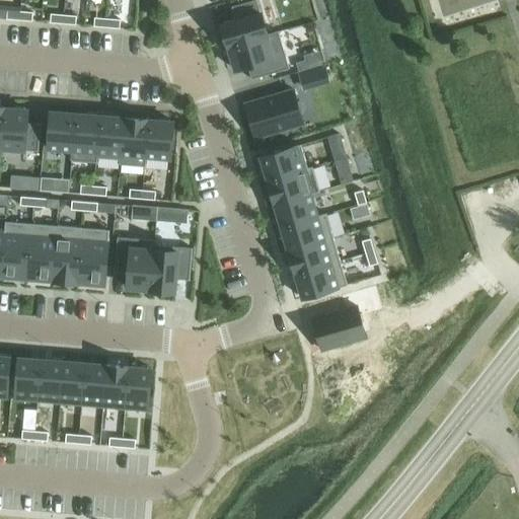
[(235,20),(222,24),(228,48),(267,36),(267,35),(256,0),(232,7),(235,20)]
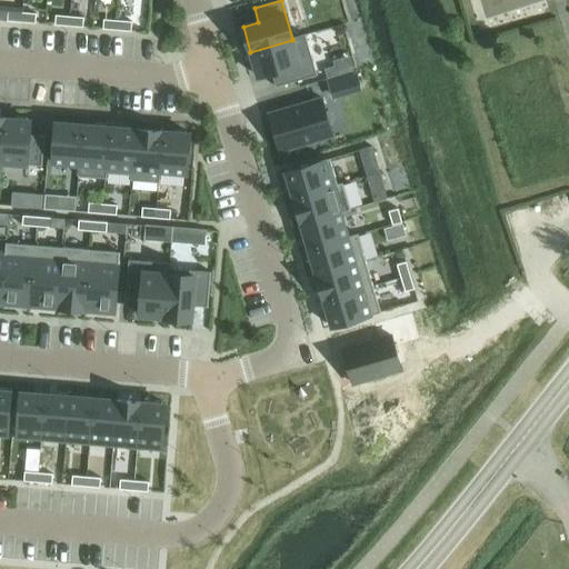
[(0,11),(0,20),(7,21),(21,22),(21,13),(8,12),(0,11)]
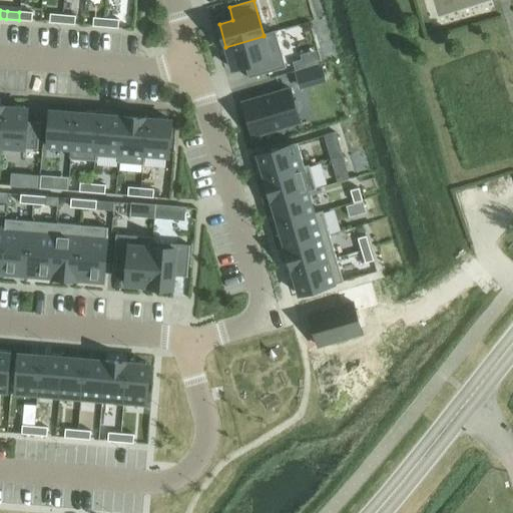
[(19,12),(19,20),(31,21),(32,13),(19,12)]
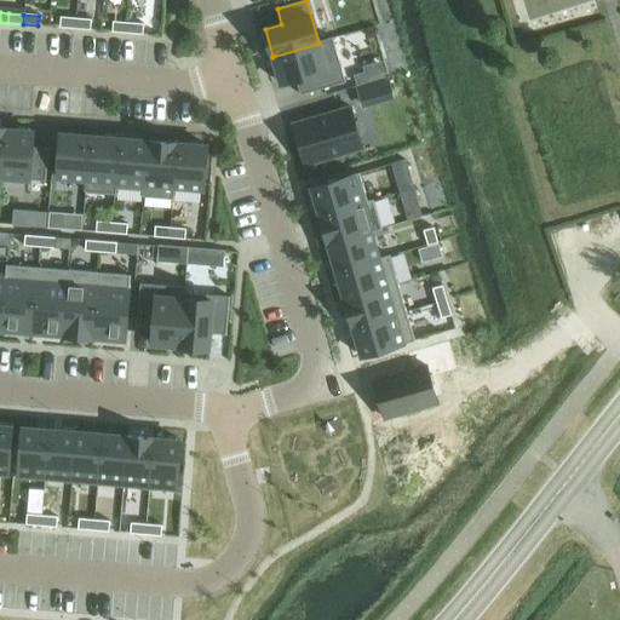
[(61,17),(59,28),(75,29),(76,18),(61,17)]
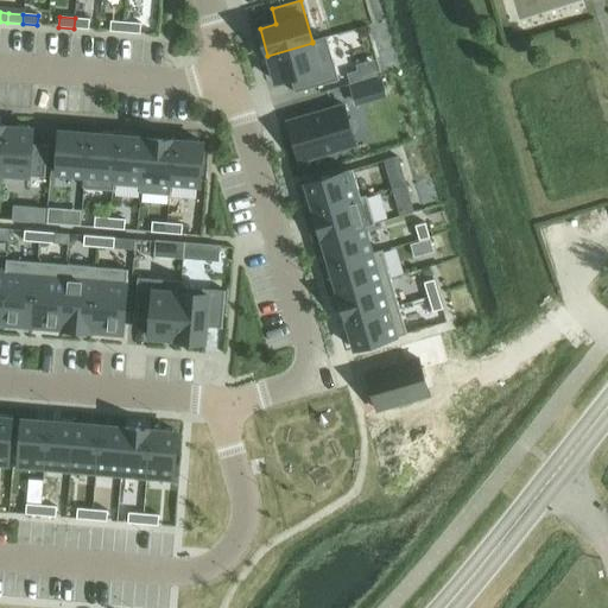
[(75,18),(74,29),(88,30),(89,19),(75,18)]
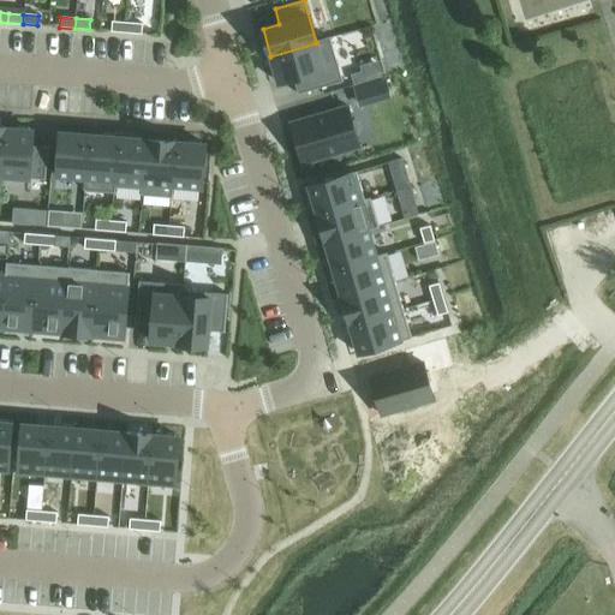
[(112,22),(111,31),(127,33),(127,23),(112,22)]
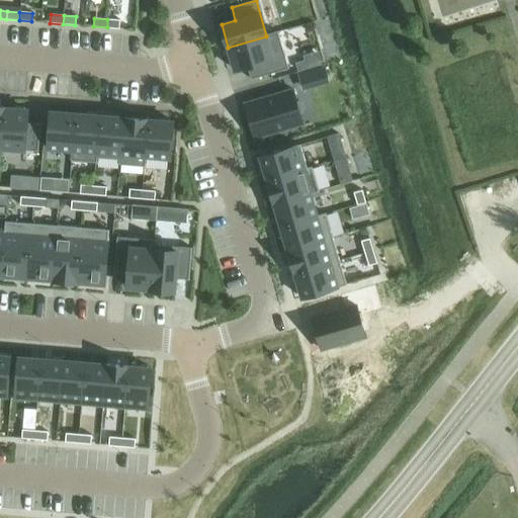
[(107,19),(107,27),(118,28),(119,20),(107,19)]
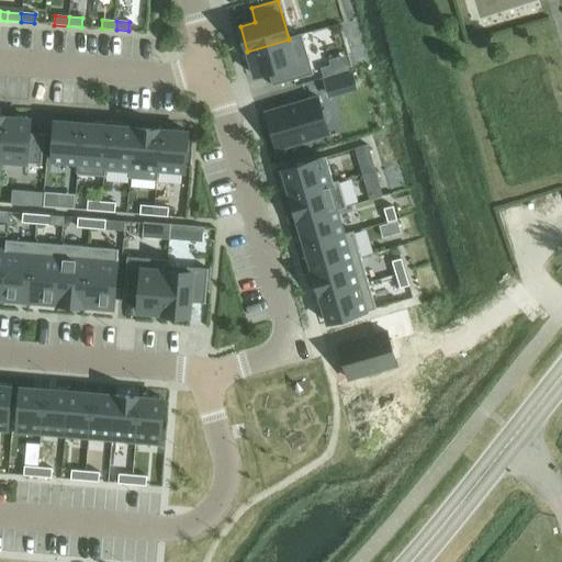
[(289,40),(247,52),(255,77),(268,72),(272,87),(313,75),(302,35),(301,34),(289,38),(289,40)]
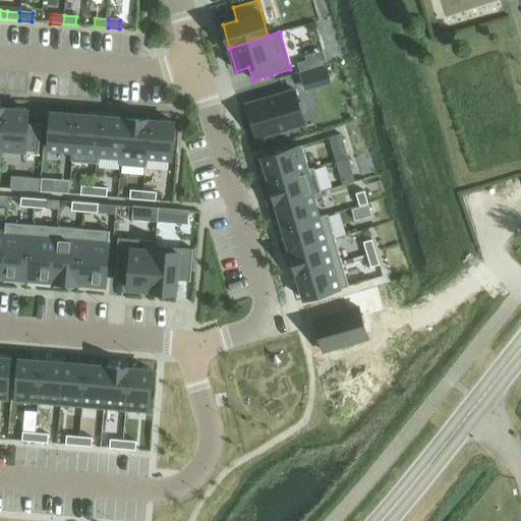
[(306,61),(296,63),(299,71),(324,64),(321,51),(305,55),(306,61)]
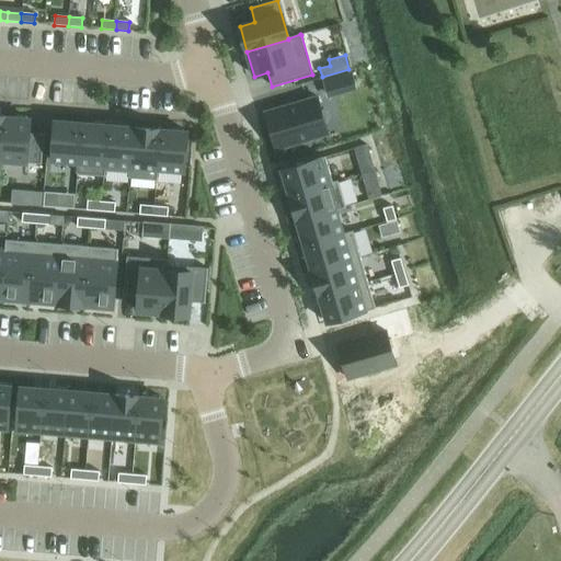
[(333,76),(321,79),(325,92),(338,89),(333,76)]
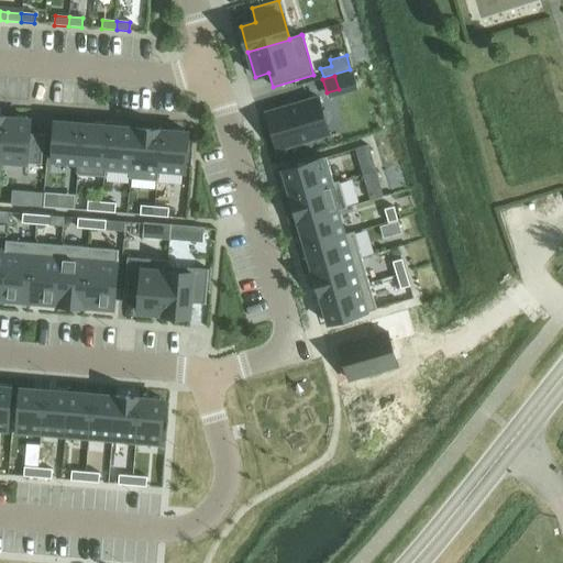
[(319,98),(266,113),(277,151),(329,134),(319,98)]
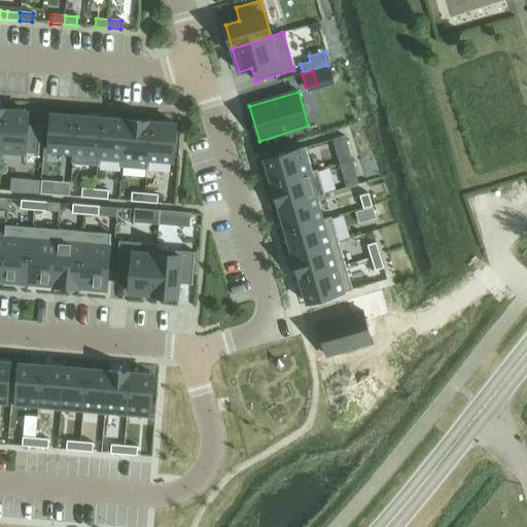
[(4,110),(1,150),(39,154),(41,127),(28,126),(29,112),(25,112),(25,110),(15,109),(15,111),(4,110)]
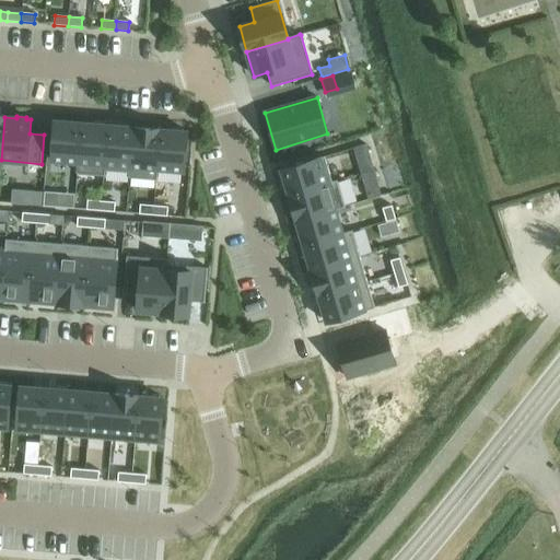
[(55,121),(51,161),(78,163),(81,124),(55,121)]
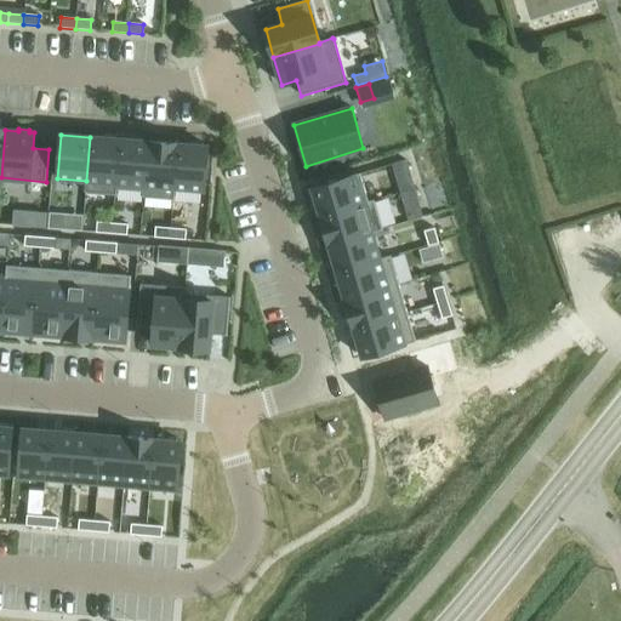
[(86,181),(85,193),(117,195),(117,189),(117,183),(115,183),(119,140),(115,140),(115,137),(104,136),(103,138),(90,137),(86,181)]
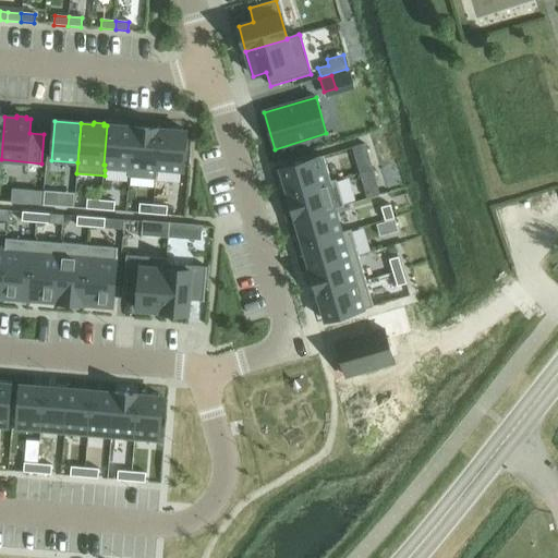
[(107,125),(104,165),(105,165),(105,170),(129,172),(129,167),(131,167),(134,128),(107,125)]
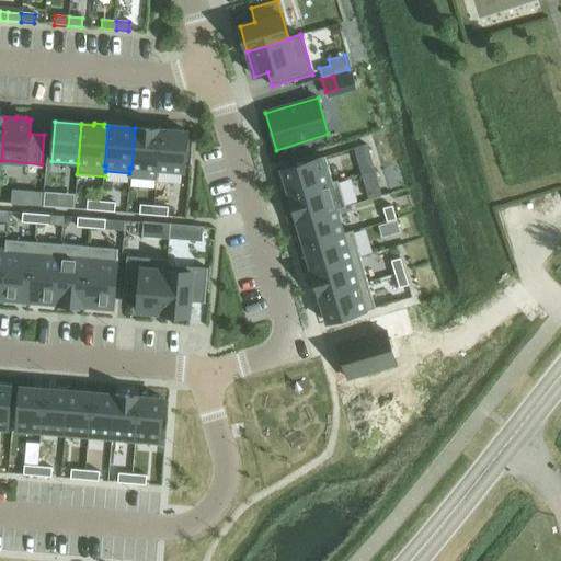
[(129,173),(129,179),(157,181),(158,170),(161,130),(135,128),(132,168),(129,168),(129,173)]
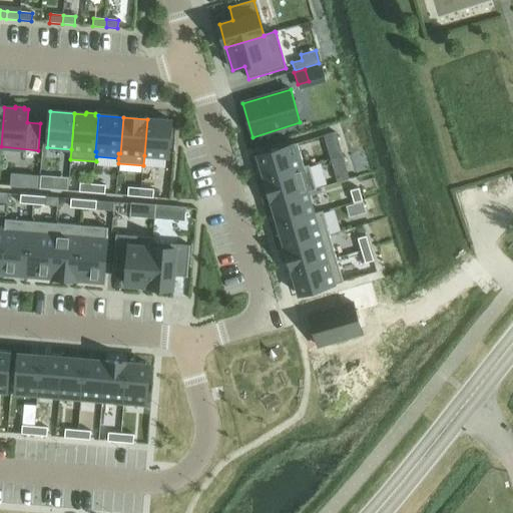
[(147,119),(144,155),(168,157),(171,121),(167,121),(167,119),(157,118),(157,120),(147,119)]
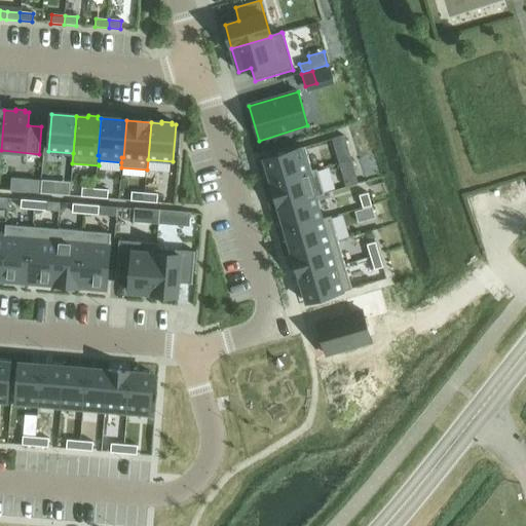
[(343,136),(331,140),(334,148),(346,144),(343,136)]
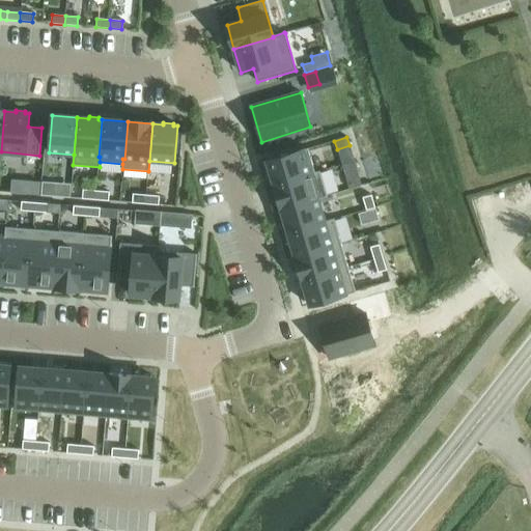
[(308,148),(267,161),(274,184),(314,171),(308,148)]
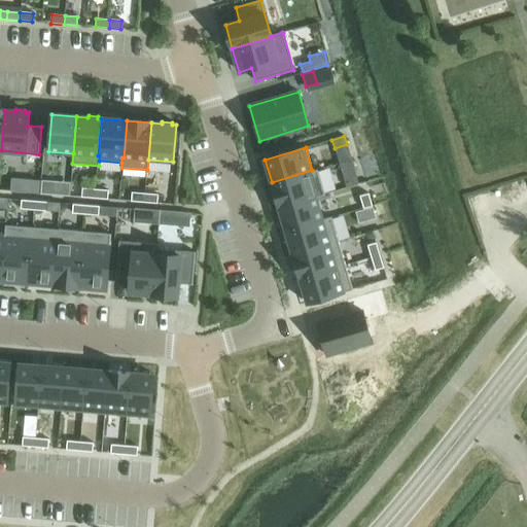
[(352,160),(339,164),(342,174),(354,170),(352,160)]
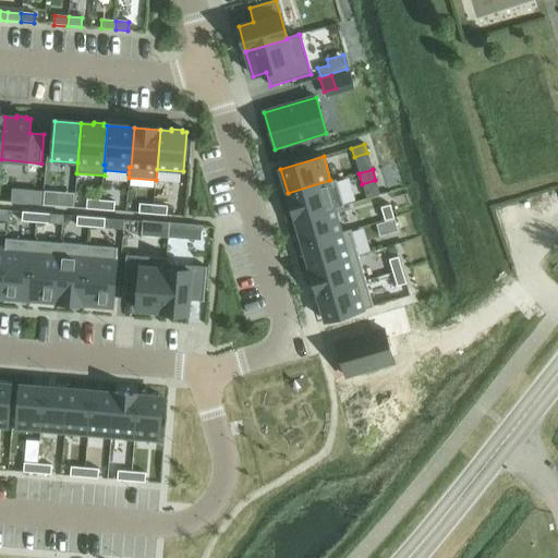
[(330,180),(288,193),(295,220),(334,209),(334,210),(343,207),(336,180),(330,181),(330,180)]
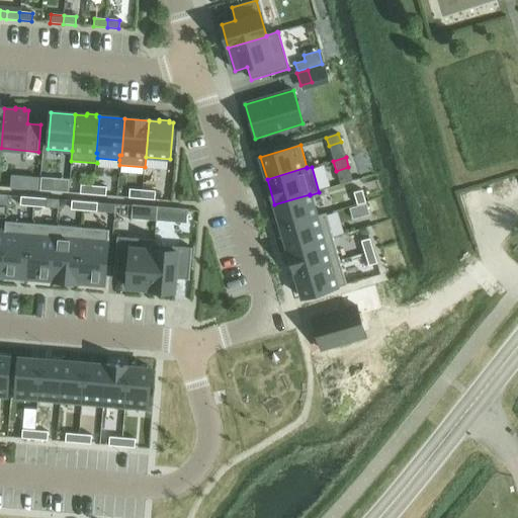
[(27,177),(26,189),(40,190),(40,183),(41,179),(41,178),(27,177)]
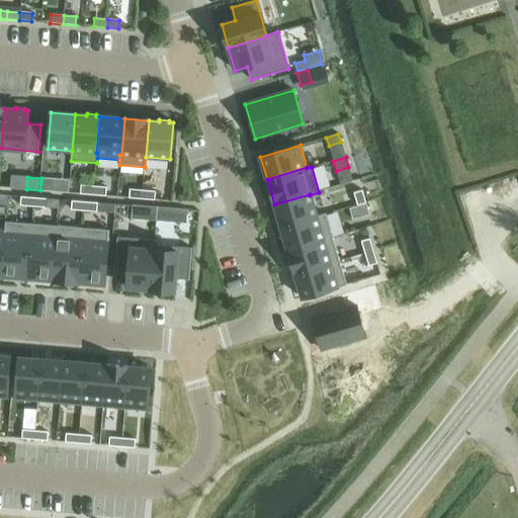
[(40,183),(40,190),(52,191),(53,180),(41,179),(40,183)]
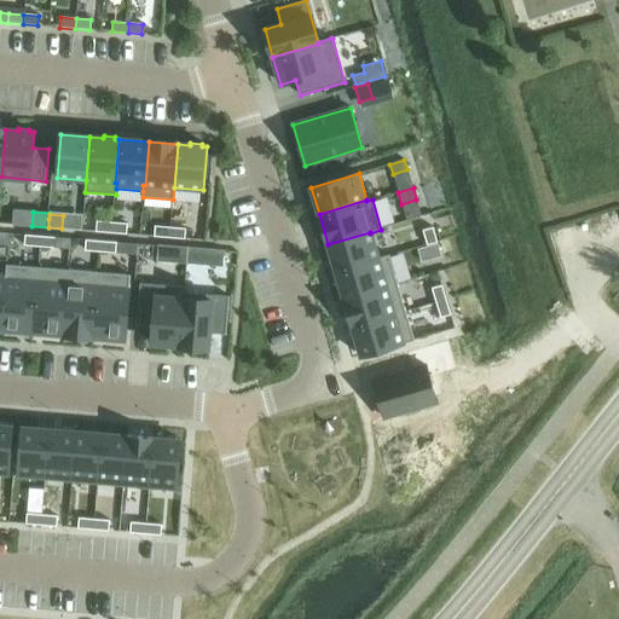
[(96,220),(96,232),(111,233),(113,221),(96,220)]
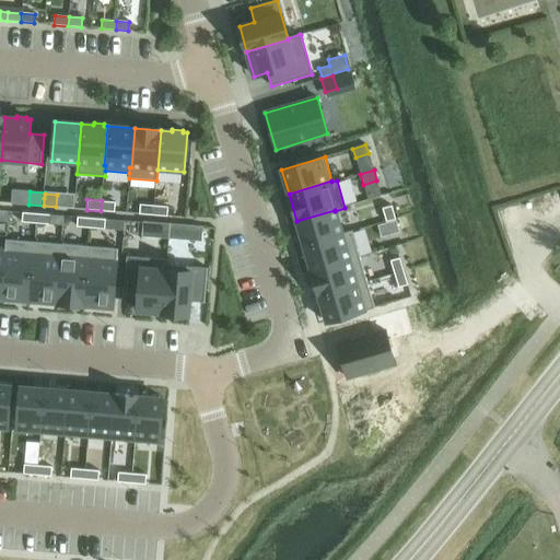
[(102,200),(101,211),(115,212),(116,201),(102,200)]
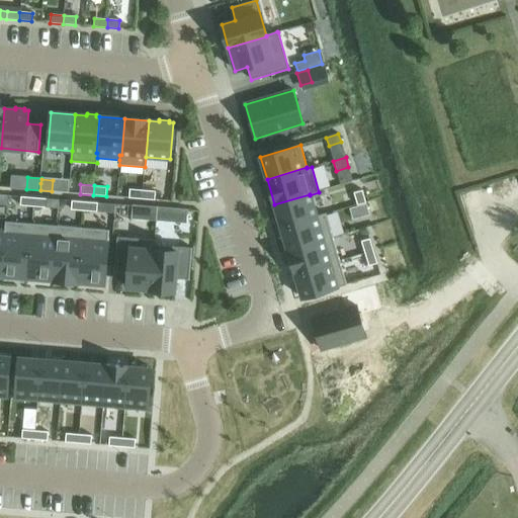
[(130,189),(128,198),(142,199),(143,190),(130,189)]
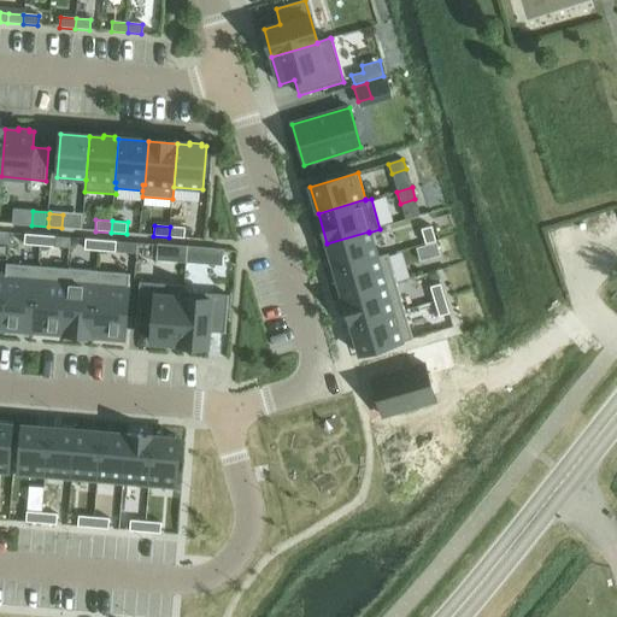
[(170,227),(169,238),(183,239),(184,228),(170,227)]
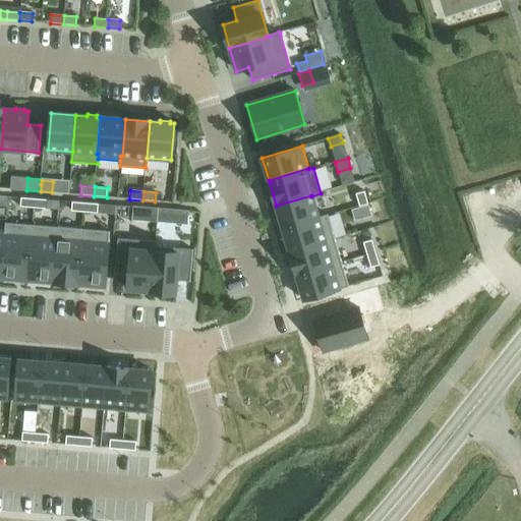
[(363,191),(355,194),(359,206),(367,204),(363,191)]
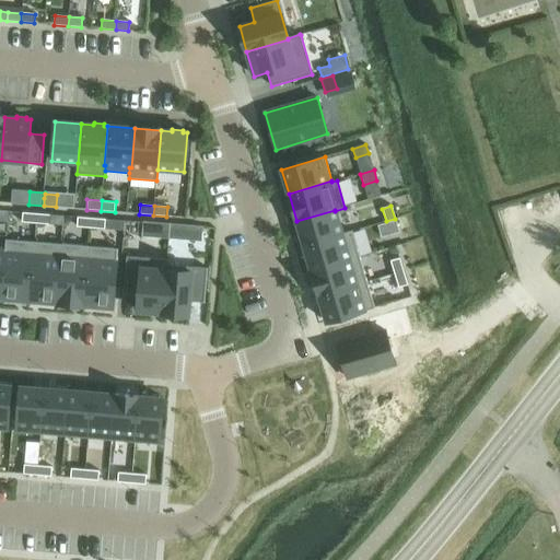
[(298,224),(295,225),(299,235),(301,234),(303,244),(341,233),(335,211),(335,210),(296,221),(298,224)]
